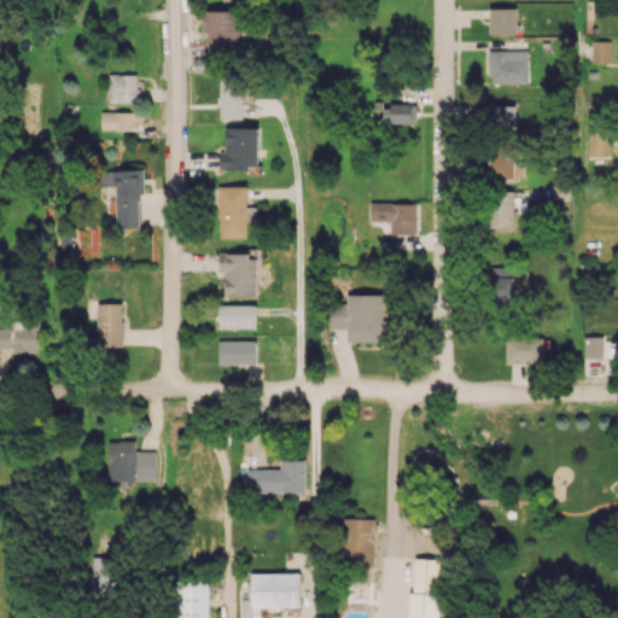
[(517,34),(517,7),(490,9),(490,34),(517,34)]
